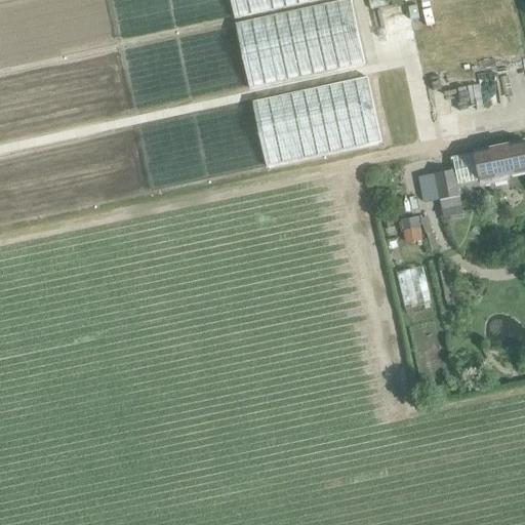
[(0,0),(0,25),(19,135),(135,115),(115,0),(0,0)]
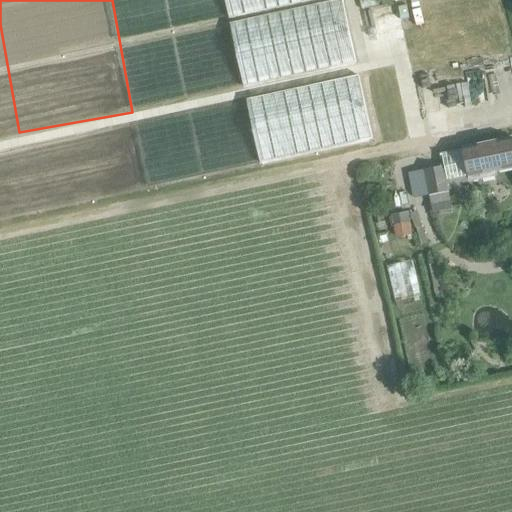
[(480,145),(477,146),(464,148),(470,180),(495,175),(494,171),(511,167),(511,145),(511,139),(481,145),(480,142),(479,143),(480,145)]
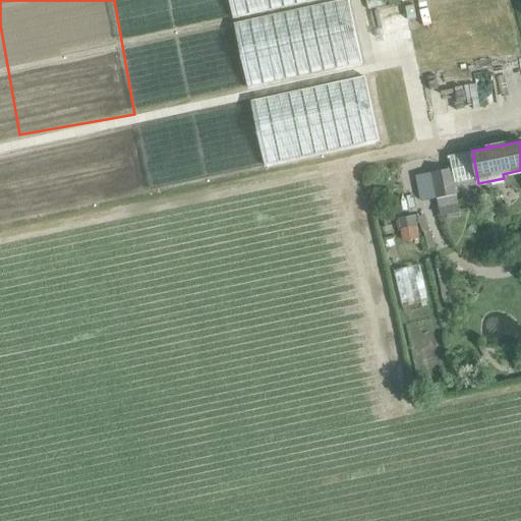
[(437,198),(456,195),(451,169),(431,173),(437,198)]
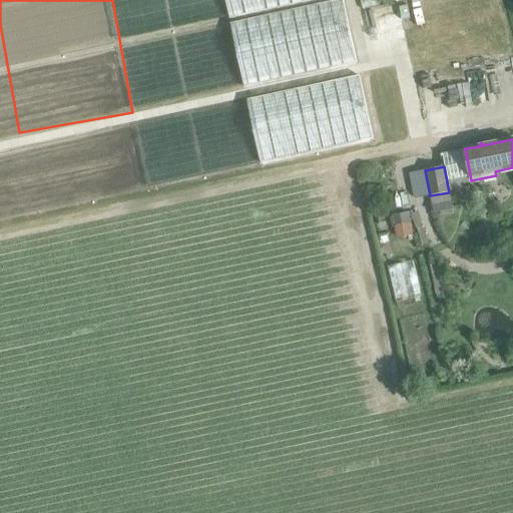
[(449,192),(430,195),(432,205),(451,201),(449,192)]
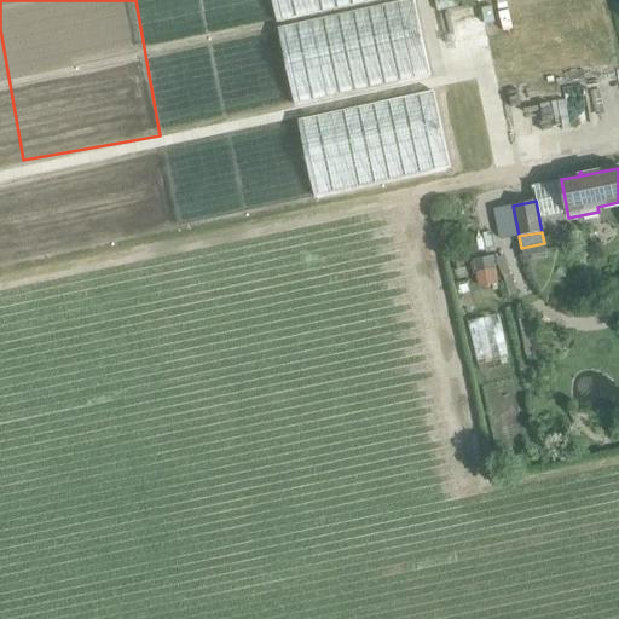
[(475,258),(479,284),(498,282),(496,255),(475,258)]
